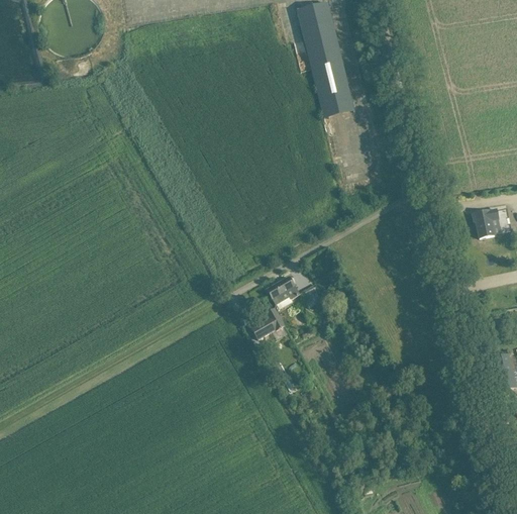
[(327,2),(297,10),(303,34),(311,69),(321,110),(352,103),(327,2)]
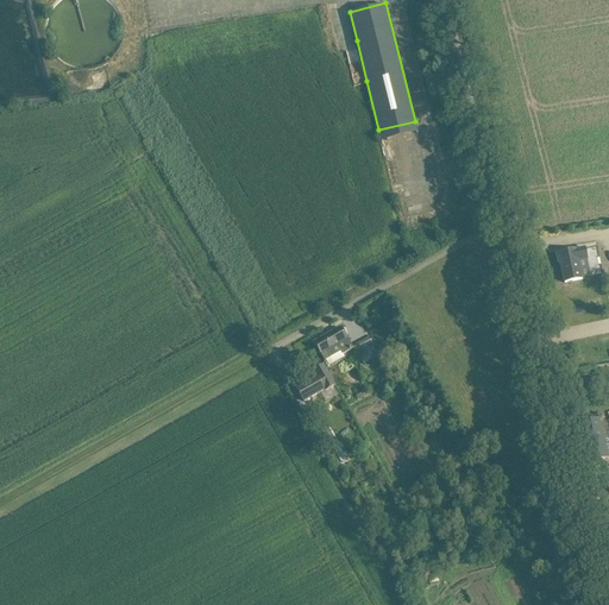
[(588,257),(585,246),(576,247),(557,251),(559,260),(560,259),(565,279),(582,276),(578,258),(588,257)]
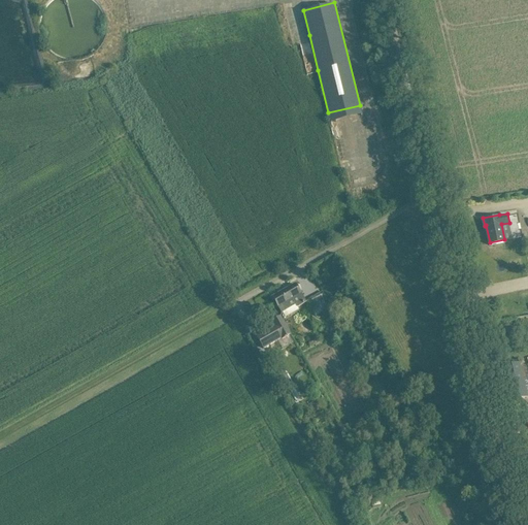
[(277,303),(278,304),(282,310),(282,309),(296,302),(297,304),(305,300),(300,292),(301,292),(300,291),(295,282),(272,295),(277,303)]
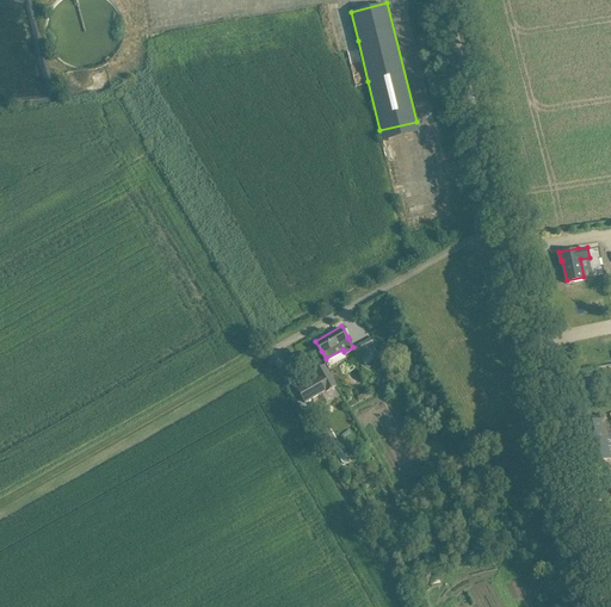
[(364,363),(382,353),(372,335),(355,344),(364,363)]
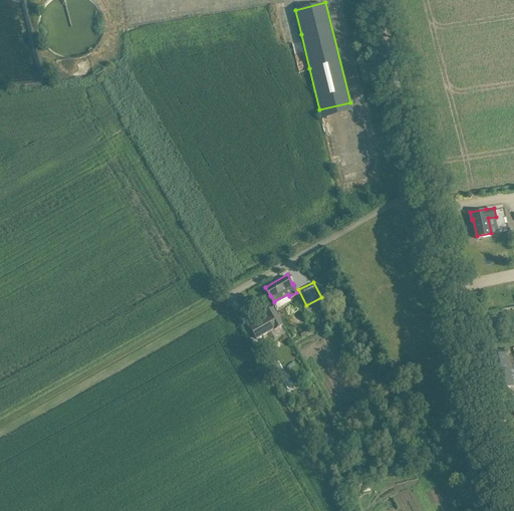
[(266,315),(249,325),(256,337),(263,333),(266,337),(277,331),(278,334),(286,330),(283,324),(278,315),(273,306),(264,311),(266,315)]
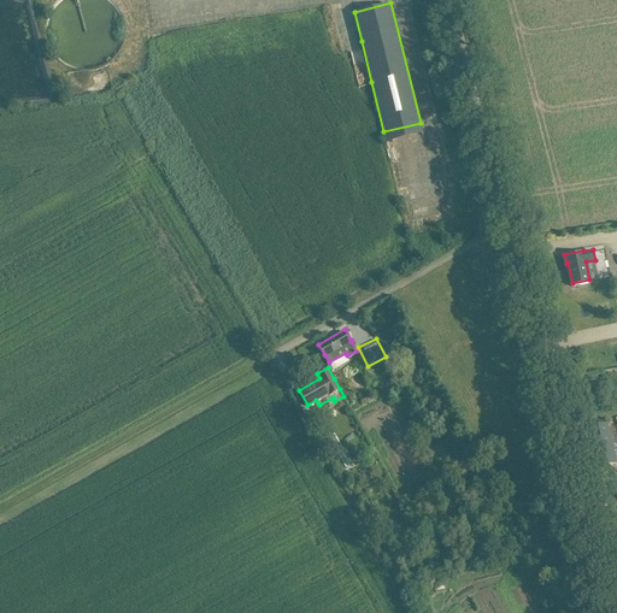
[(616,379),(616,371),(604,375),(605,383),(616,379)]
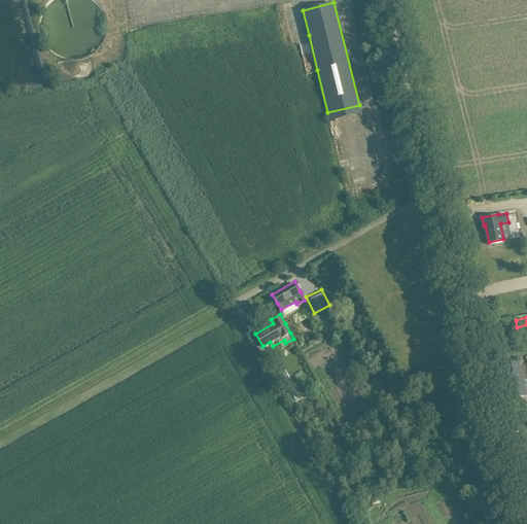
[(526,375),(523,376),(519,359),(501,363),(510,398),(526,393),(526,375)]
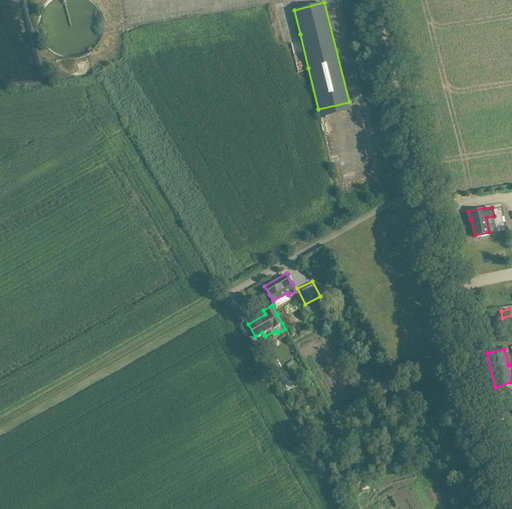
[(275,357),(267,362),(274,374),(282,369),(275,357)]
